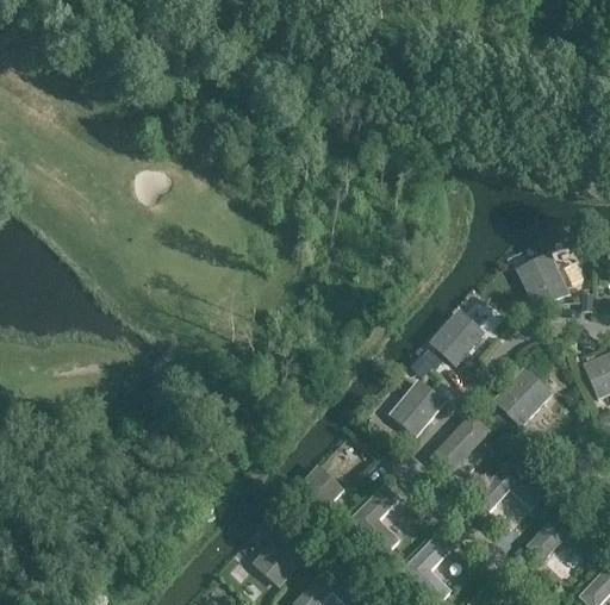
[(548,251),(514,267),(533,309),(567,293),(548,251)]
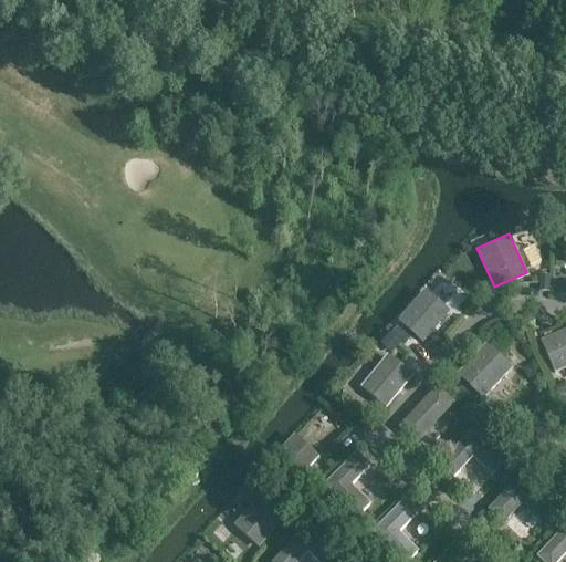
[(538,288),(548,289),(549,271),(540,271),(538,288)]
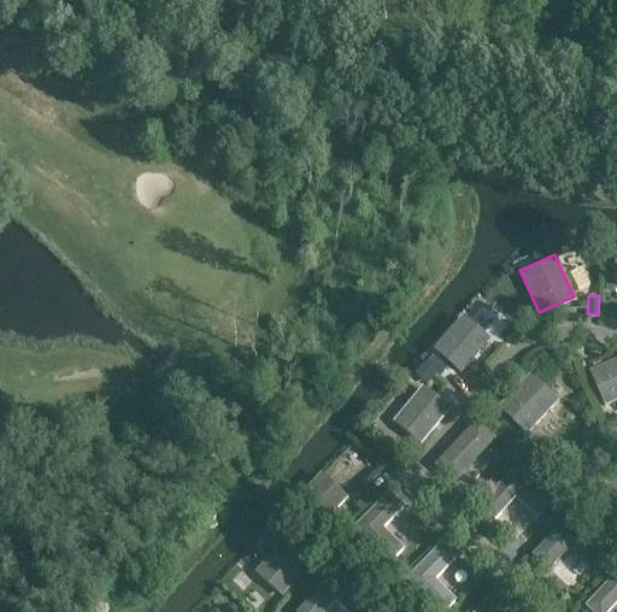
[(463,312),(433,345),(460,369),(491,336),(463,312)]
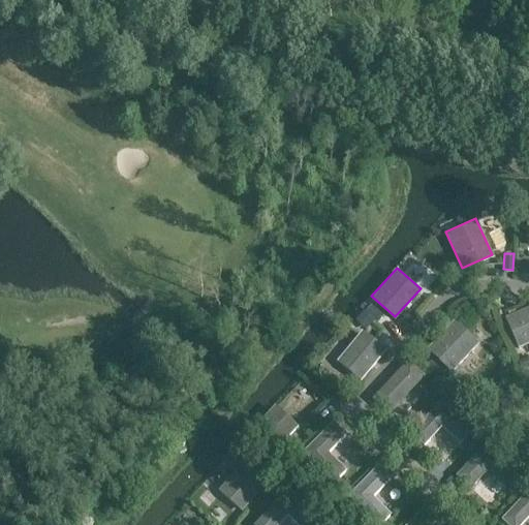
[(377,320),(383,313),(371,302),(365,309),(377,320)]
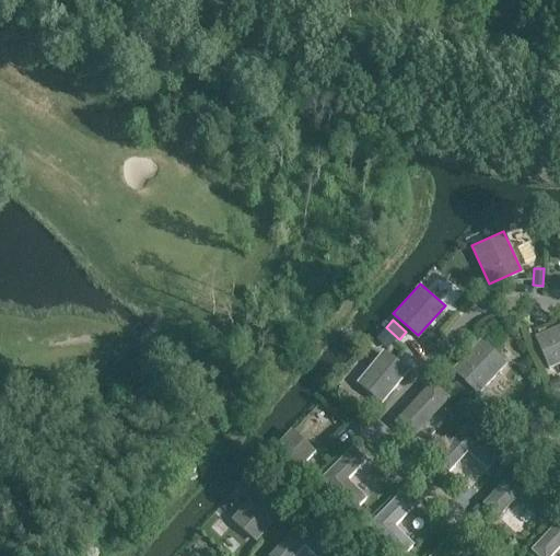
[(559,323),(534,335),(547,367),(559,360),(559,323)]
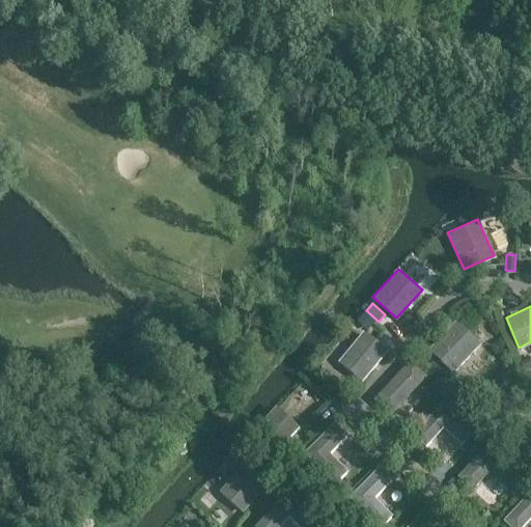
[(357,319),(367,328),(375,320),(364,309),(364,310),(357,319)]
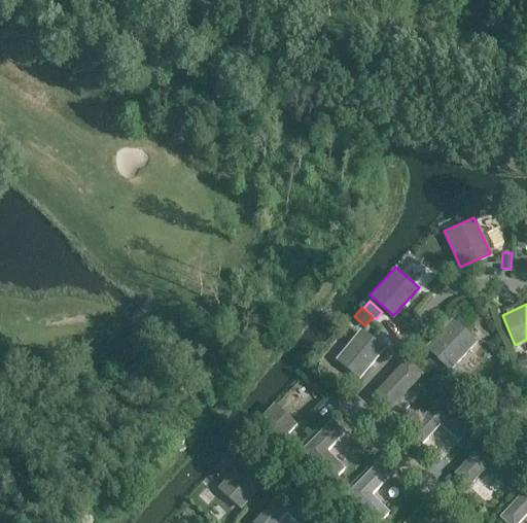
[(475,341),(453,320),(427,347),(449,368),(475,341)]
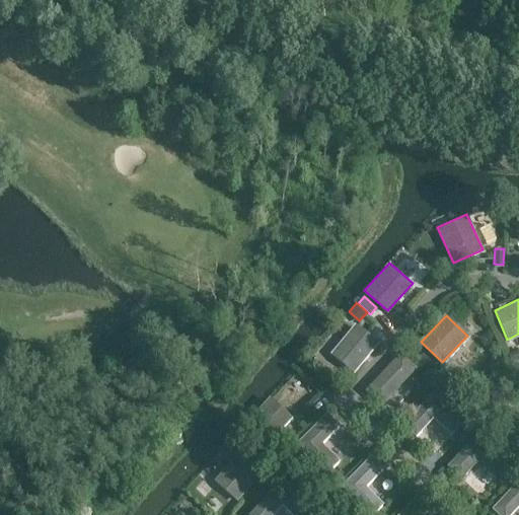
[(355,323),(331,351),(353,370),(376,341),(355,323)]
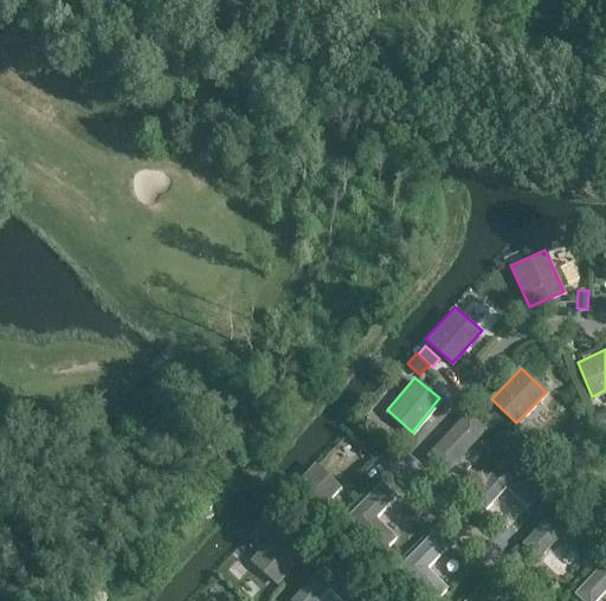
[(598,421),(605,417),(605,405),(593,411),(598,421)]
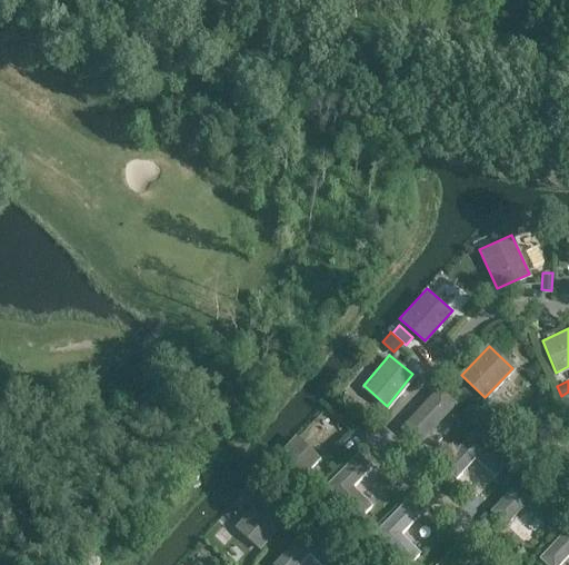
[(476,398),(463,386),(457,393),(469,405),(476,398)]
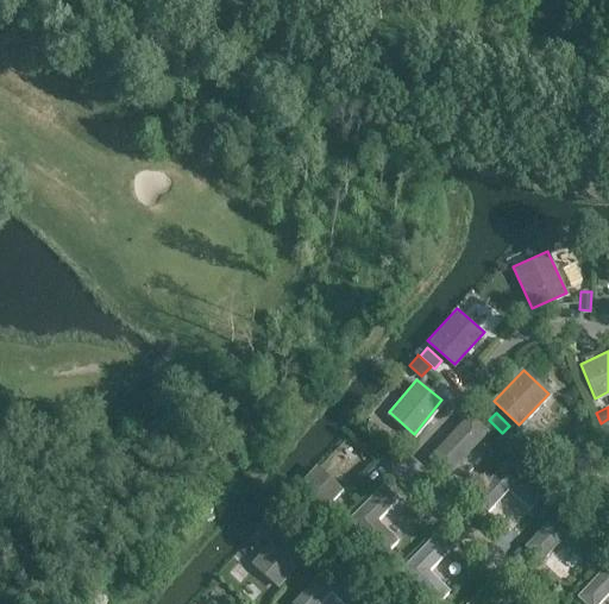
[(466,419),(428,457),(443,471),(481,433),(466,419)]
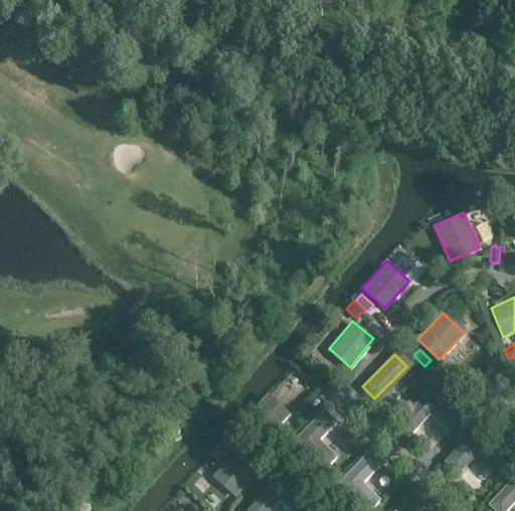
[(420,386),(428,378),(418,368),(411,377),(420,386)]
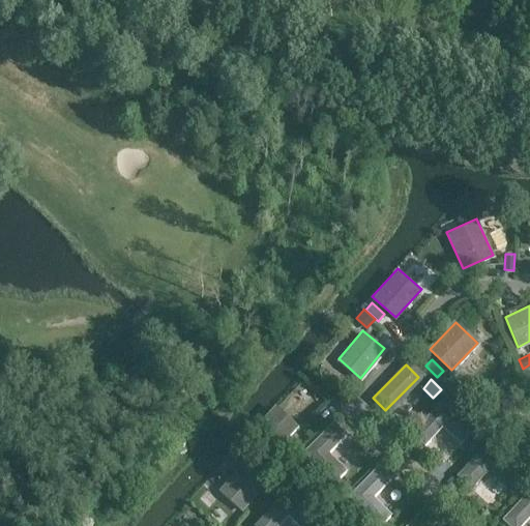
[(423,442),(442,424),(460,440),(471,428),(441,400),(411,431),(423,442)]
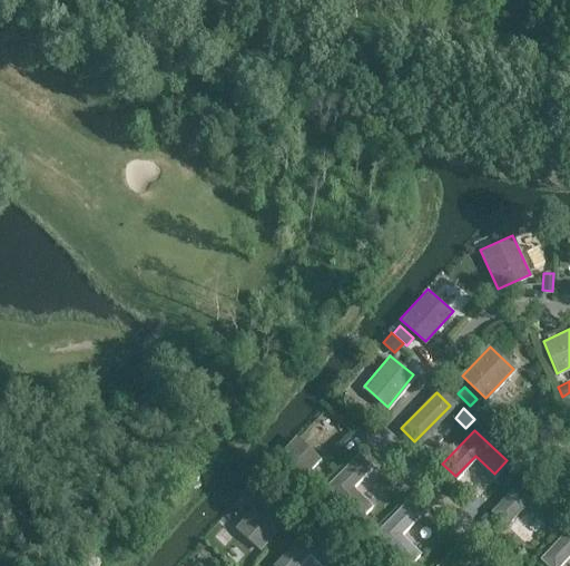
[(320,457),(296,435),(267,464),(292,487),(320,457)]
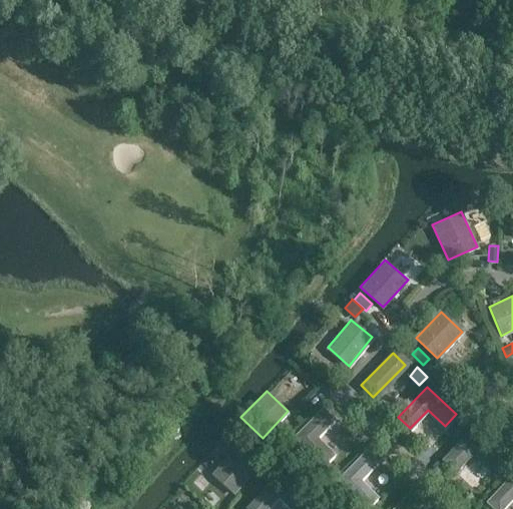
[(333,419),(322,408),(294,436),(323,465),(334,453),(317,436),(333,419)]
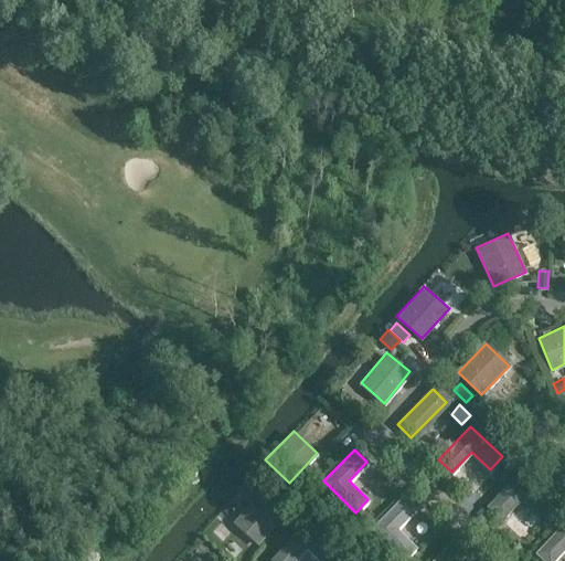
[(499,469),(507,477),(518,465),(511,457),(499,469)]
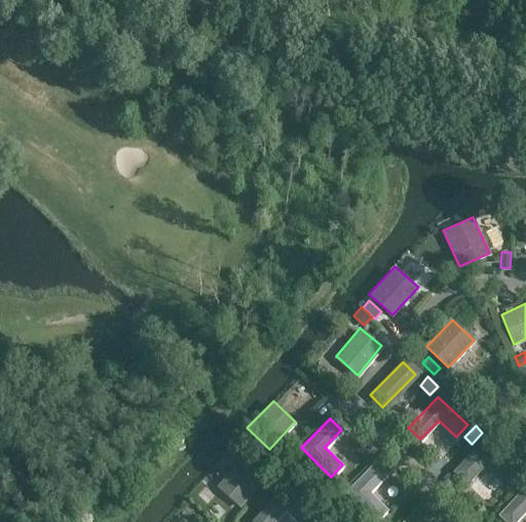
[(512,468),(482,440),(453,471),(464,482),(483,463),(500,480),(512,468)]
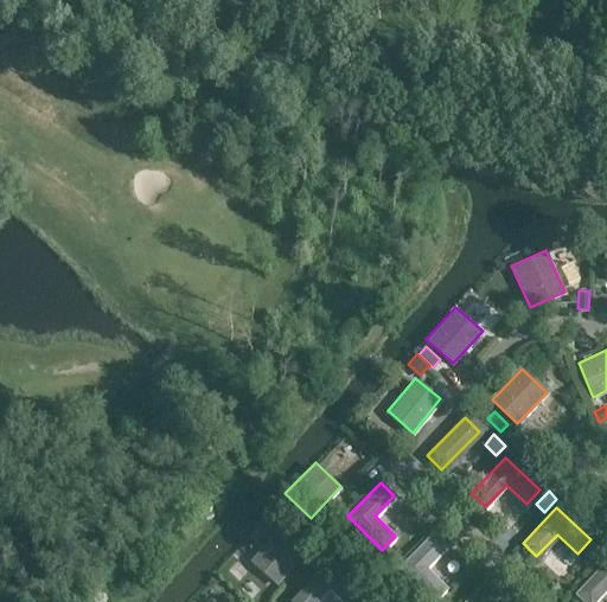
[(273,511),(266,519),(274,526),(281,518),(273,511)]
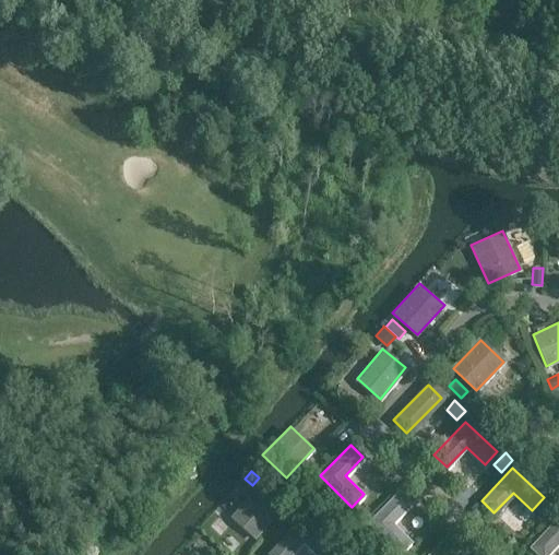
[(312,483),(311,482),(305,476),(296,486),(301,491),(302,492),(312,483)]
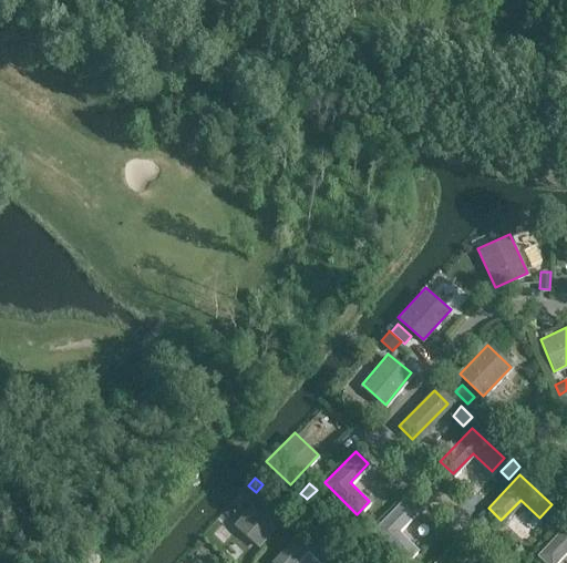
[(282,518),(259,497),(234,524),(257,544),(282,518)]
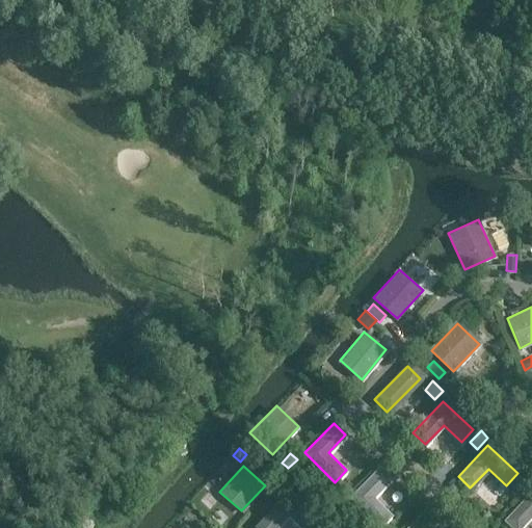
[(391,478),(379,467),(349,496),(379,526),(392,515),(373,496),(391,478)]
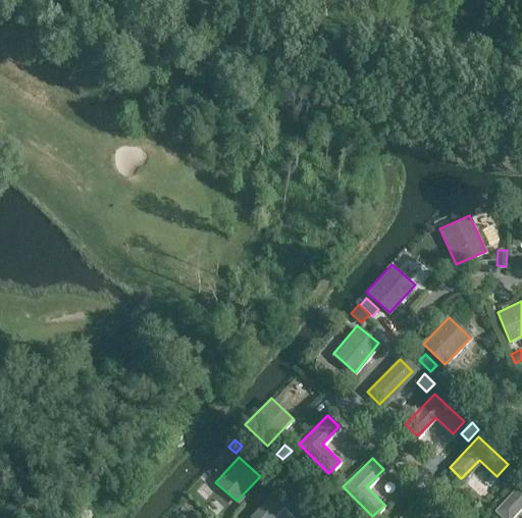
[(507,474),(514,481),(521,471),(521,467),(517,463),(507,474)]
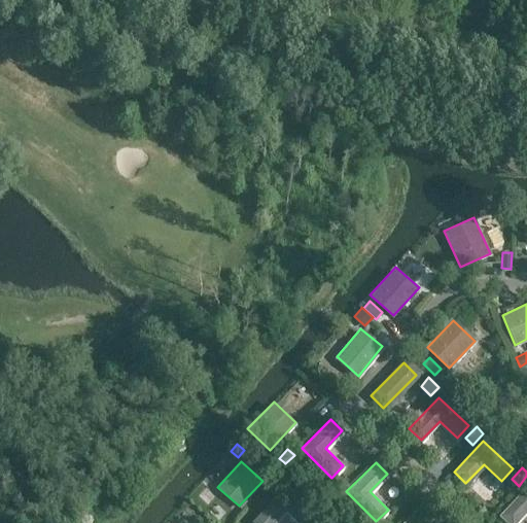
[(341,474),(331,483),(338,490),(348,481),(341,474)]
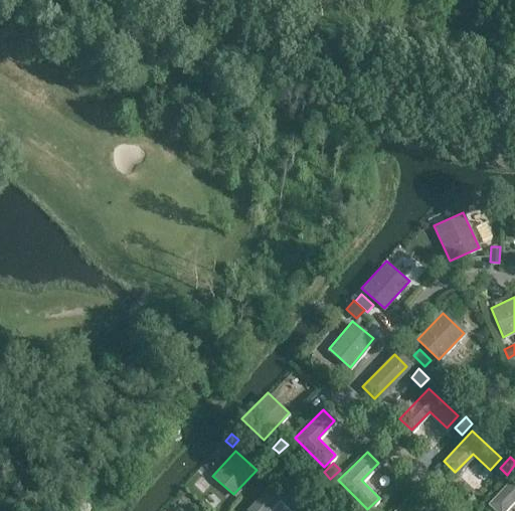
[(293,510),(305,498),(279,474),(245,510),(246,510),(269,510),(280,499),(284,502),(283,503),(291,510),(293,510)]
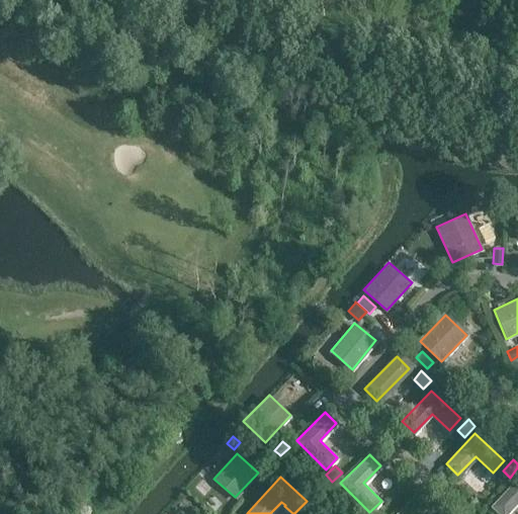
[(517,477),(491,505),(500,513),(505,513),(517,500),(517,477)]
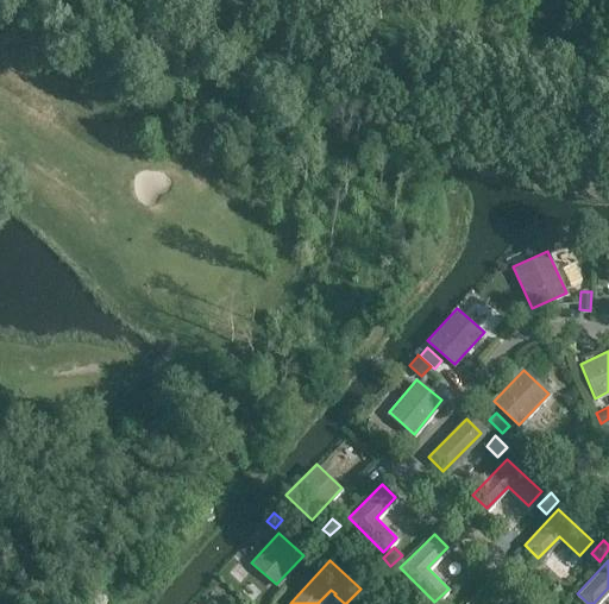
[(493,603),(498,598),(487,585),(465,603),(493,603)]
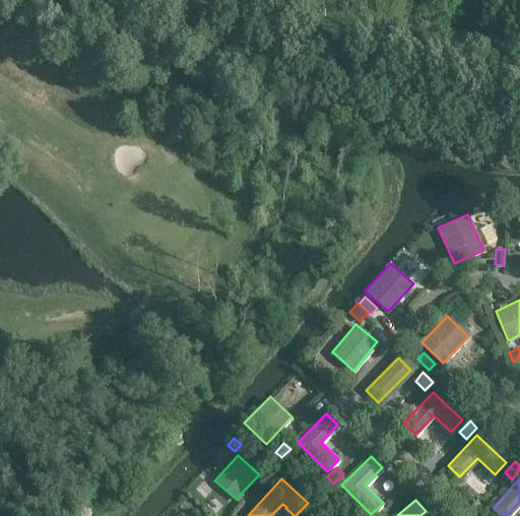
[(519,515),(519,507),(511,515),(519,515)]
